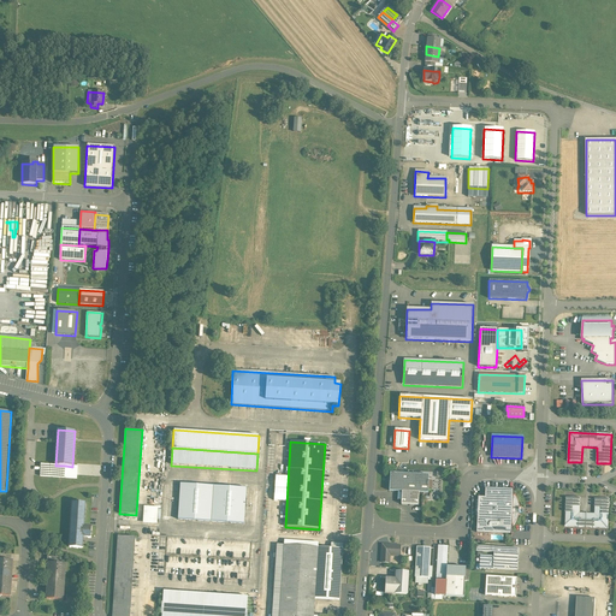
[(65,466),(55,466),(41,465),(40,477),(65,478),(65,466)]
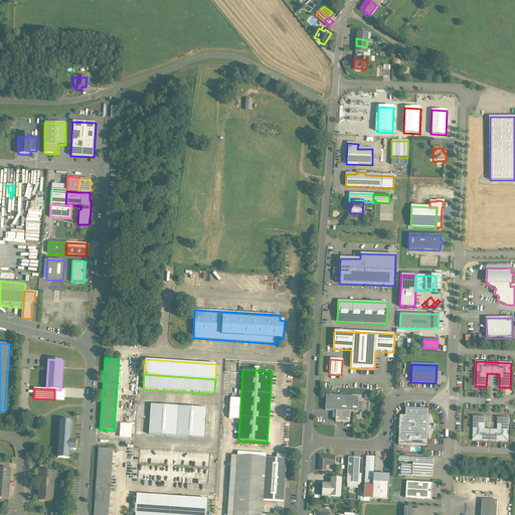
[(54,399),(63,400),(64,390),(60,390),(54,389),(54,399)]
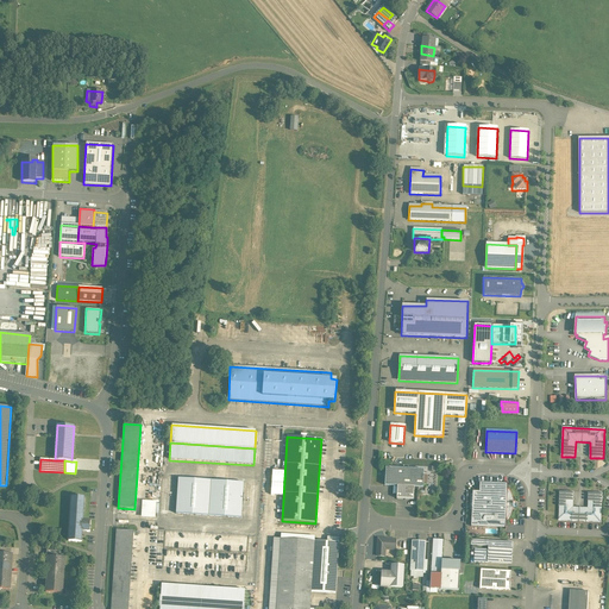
[(397,487),(414,488),(422,488),(424,470),(385,468),(385,472),(384,472),(383,472),(383,476),(384,477),(385,477),(384,485),(397,487)]
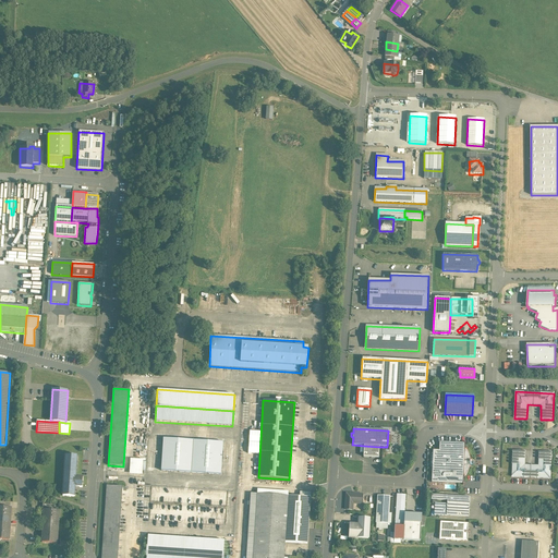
[(222,443),(162,438),(160,471),(221,474),(222,443)]
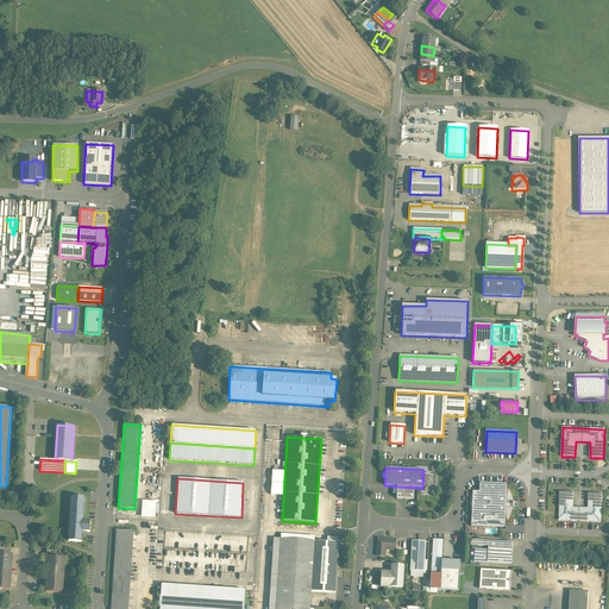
[(507,484),(479,483),(479,493),(472,491),(471,527),(506,528),(506,519),(507,519),(507,520),(508,519),(509,516),(510,515),(512,513),(513,510),(513,508),(516,508),(516,502),(513,502),(513,500),(513,497),(512,496),(512,495),(510,493),(509,491),(508,490),(508,491),(507,491),(507,484)]
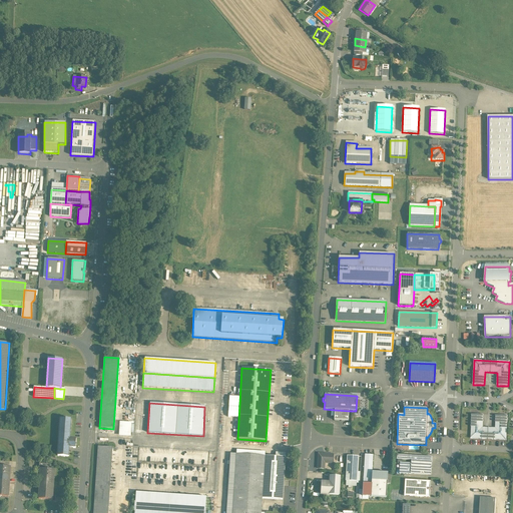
[(349,411),(335,410),(334,420),(349,421),(349,411)]
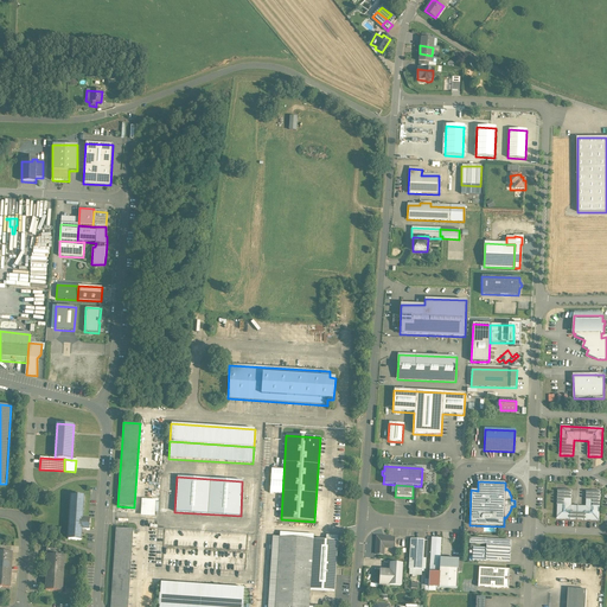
[(586,506),(570,506),(572,491),(558,490),(557,519),(599,521),(600,492),(586,491),(586,506)]
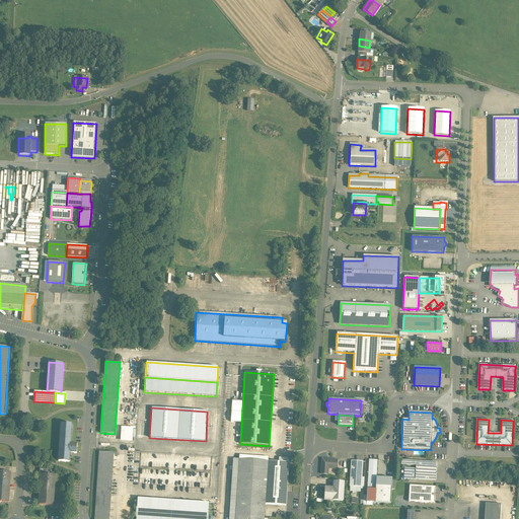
[(71,424),(61,424),(58,461),(69,462),(70,452),(76,453),(77,444),(70,444),(71,424)]
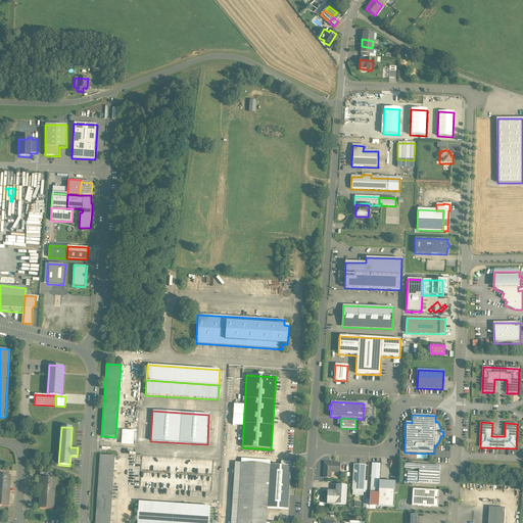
[(136,445),(136,430),(124,430),(124,445),(136,445)]
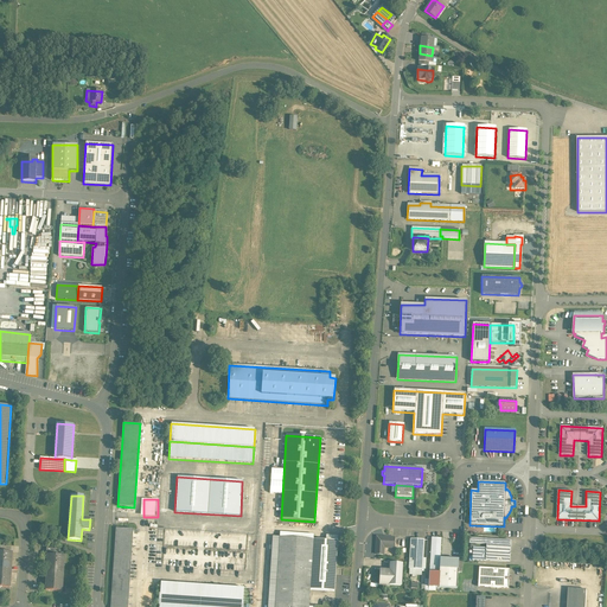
[(127,606),(133,530),(116,529),(110,606),(127,606)]
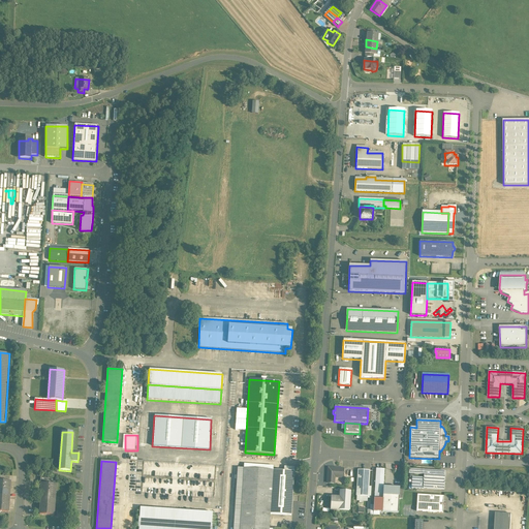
[(244,468),(238,468),(235,511),(241,511),(244,468)]
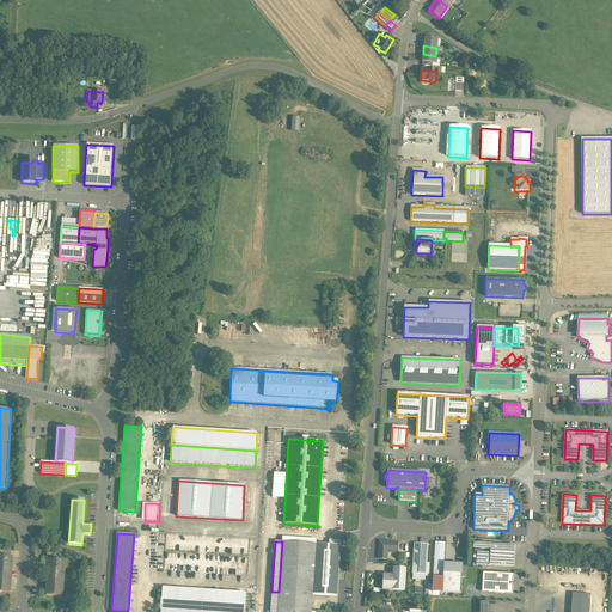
[(282,542),(279,592),(276,611),(311,611),(312,595),(316,544),(282,542)]
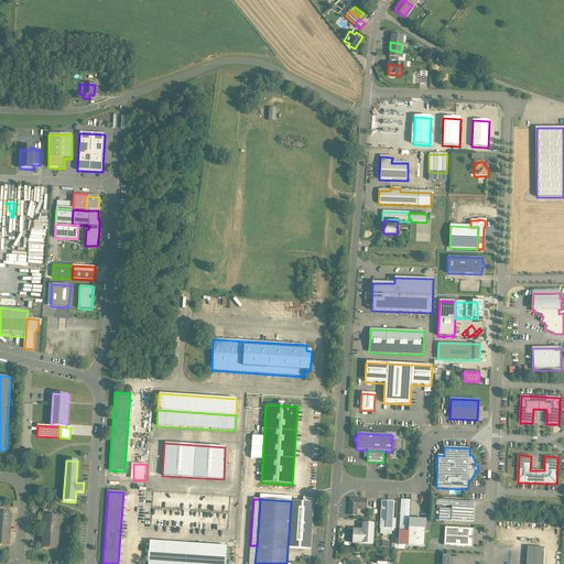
[(366,500),(349,499),(349,516),(356,516),(356,509),(366,509),(366,500)]
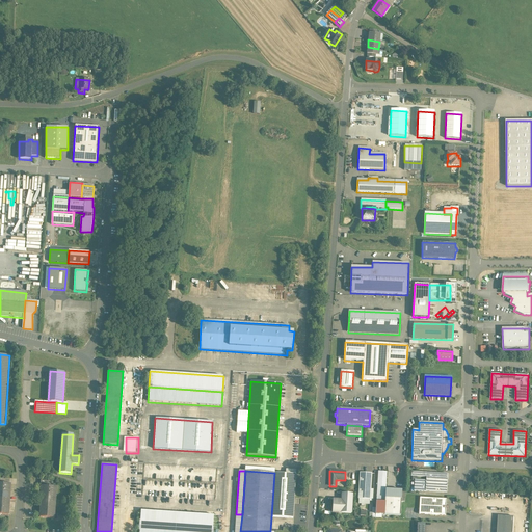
[(387,472),(378,472),(376,502),(384,502),(386,489),(387,472)]
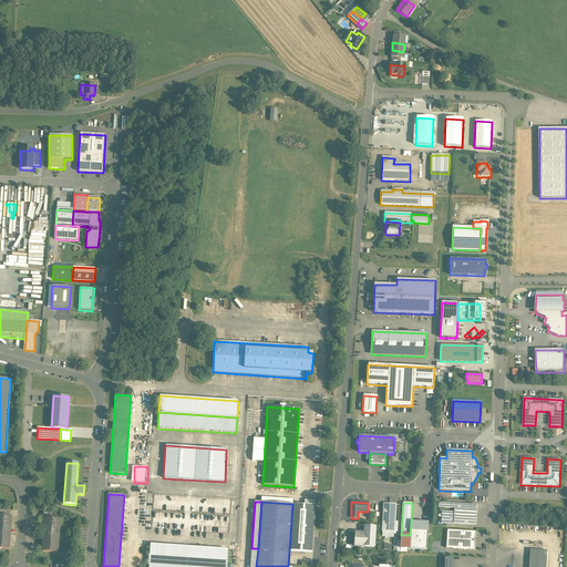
[(305,505),(292,504),(289,552),(312,553),(315,505),(305,505)]
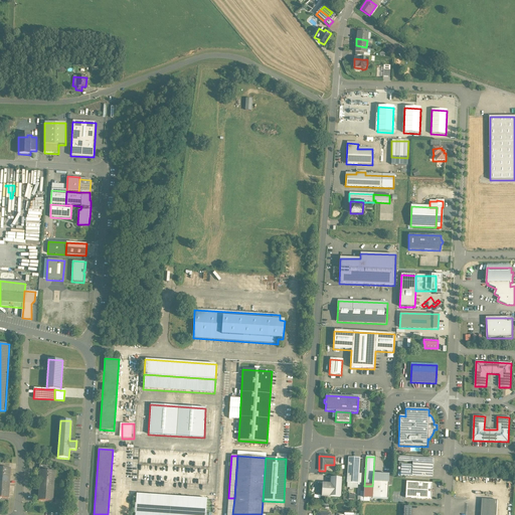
[(359,458),(349,458),(347,483),(357,484),(359,458)]
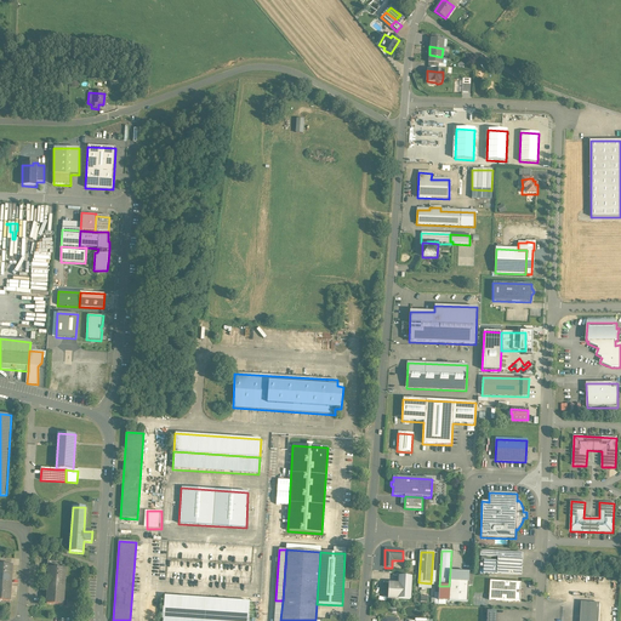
[(522,559),(497,557),(497,562),(496,574),(522,575),(522,559)]
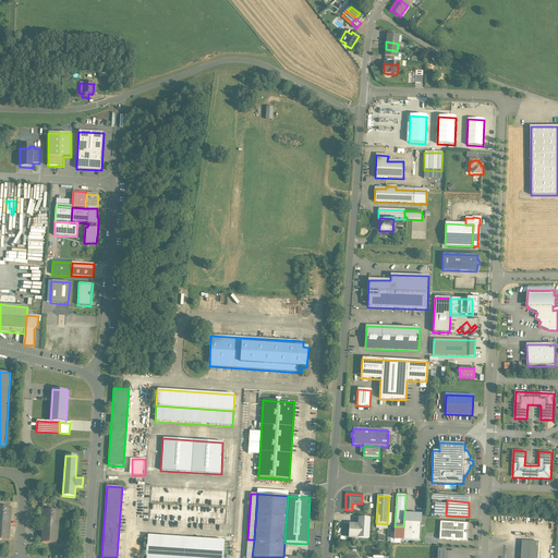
[(447,505),(435,504),(434,516),(446,516),(447,505)]
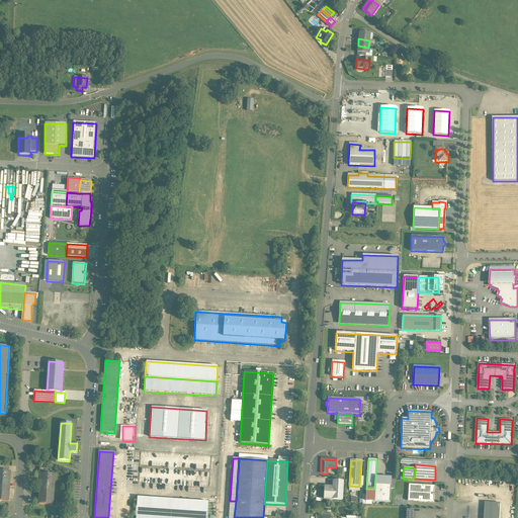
[(10,471),(0,470),(0,501),(8,502),(10,471)]
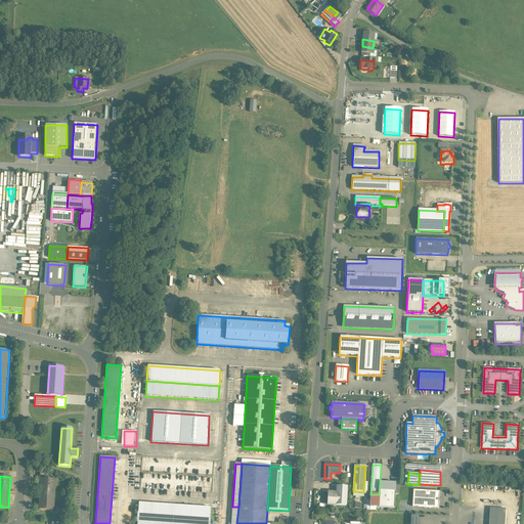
[(55,480),(41,479),(39,510),(53,511),(55,480)]
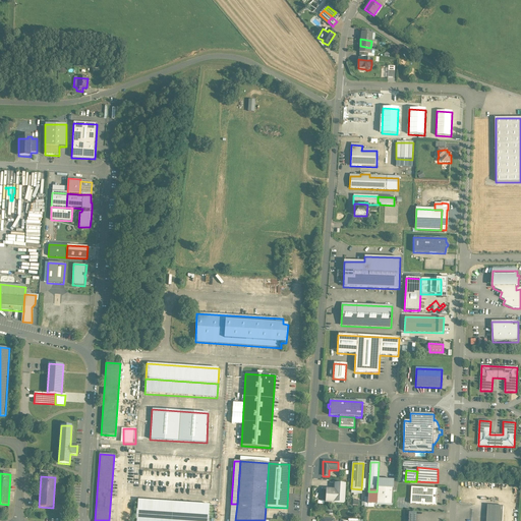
[(394,480),(378,479),(377,491),(375,505),(392,506),(394,480)]
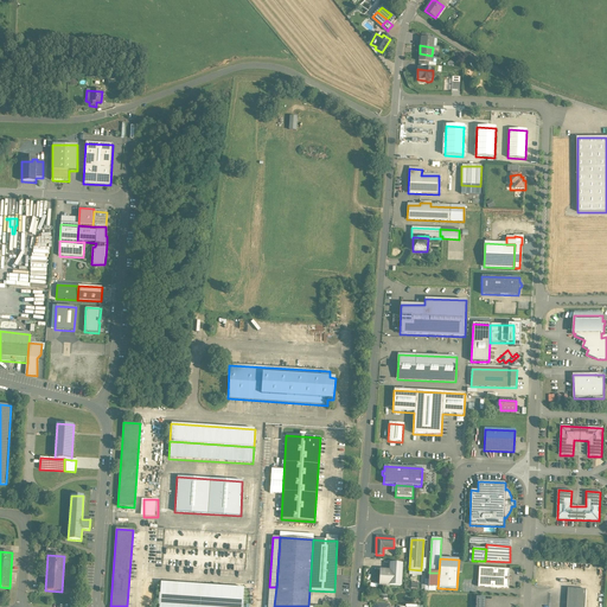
[(402,564),(390,563),(389,570),(389,585),(401,586),(402,564)]
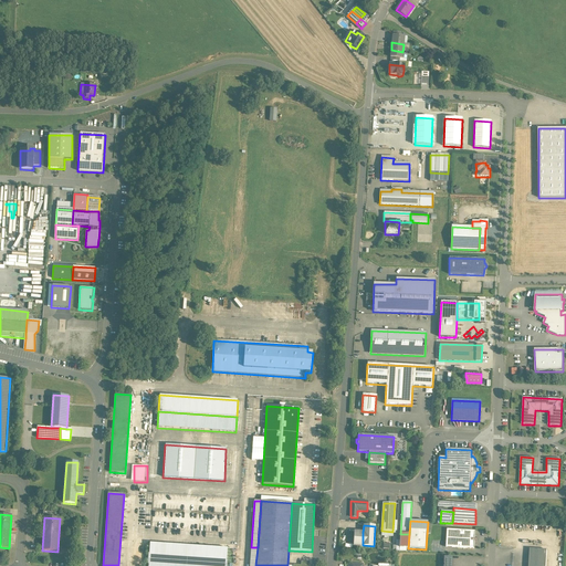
[(474,531),(447,530),(446,547),(473,548),(474,542),(475,542),(477,538),(474,538),(474,531)]
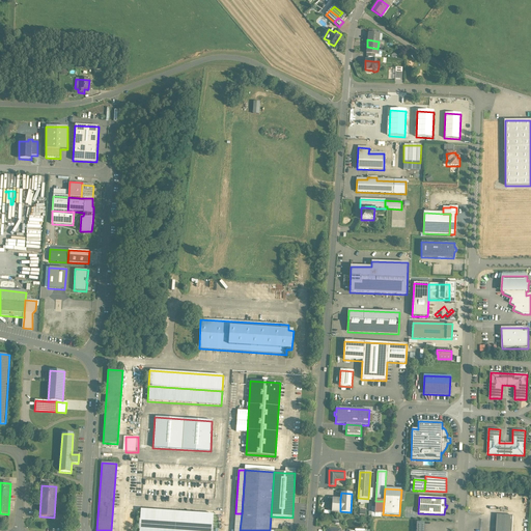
[(340,499),(332,499),(332,511),(340,511),(340,499)]
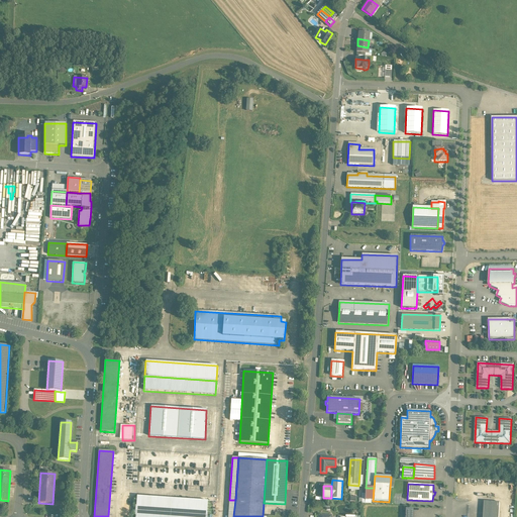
[(366,488),(365,500),(373,501),(374,488),(366,488)]
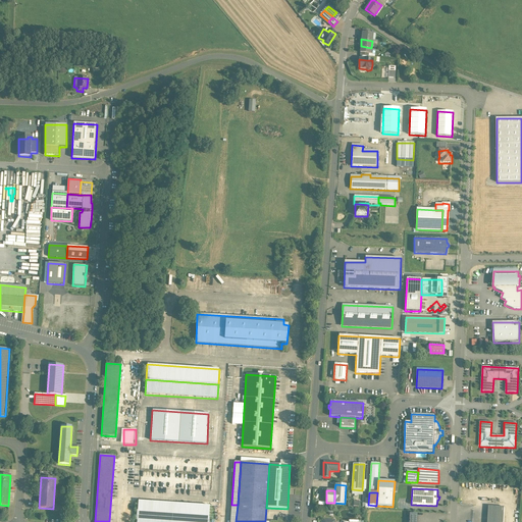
[(210,506),(138,501),(137,516),(209,521),(210,506)]
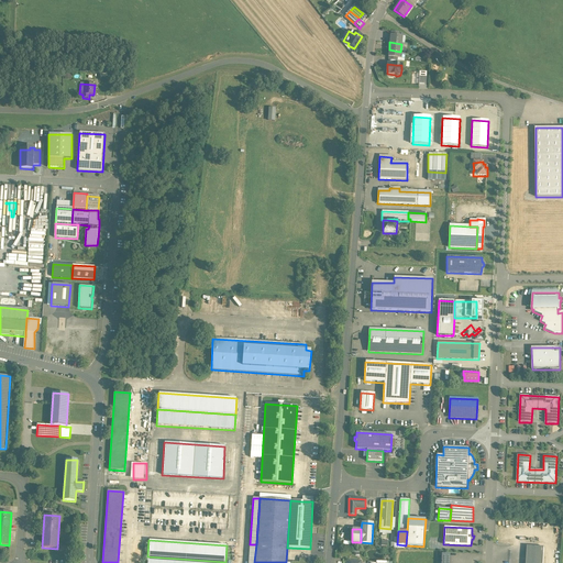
[(542,562),(544,548),(527,547),(526,562),(542,562)]
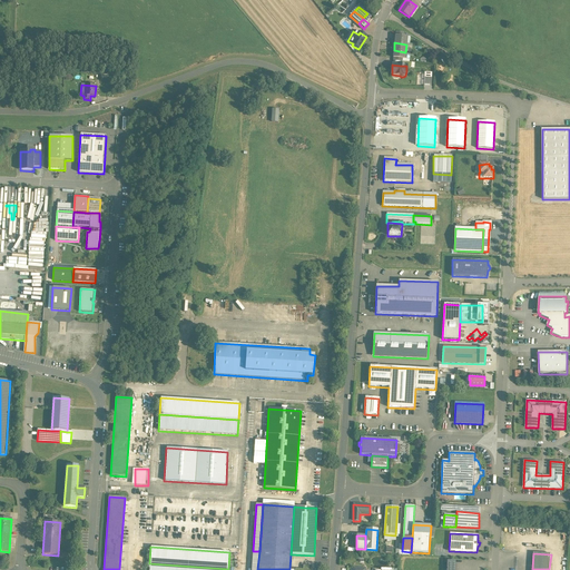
[(72,558),(49,557),(49,568),(71,569),(72,558)]
